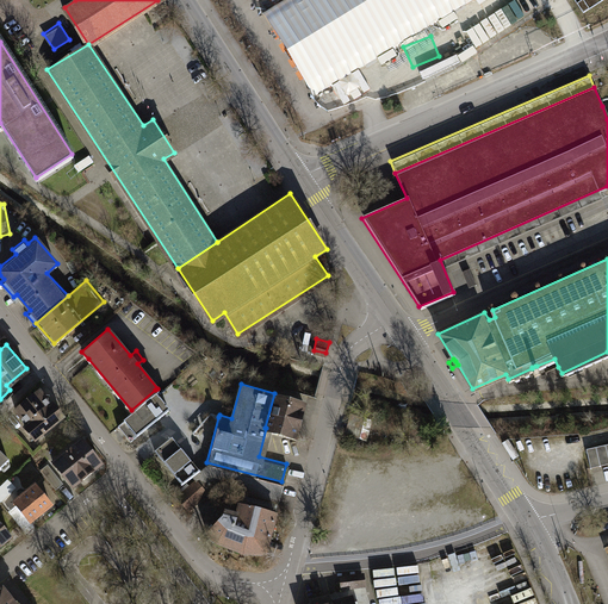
[(22,423),(35,439),(66,413),(53,397),(50,399),(39,386),(14,408),(25,419),(22,423)]
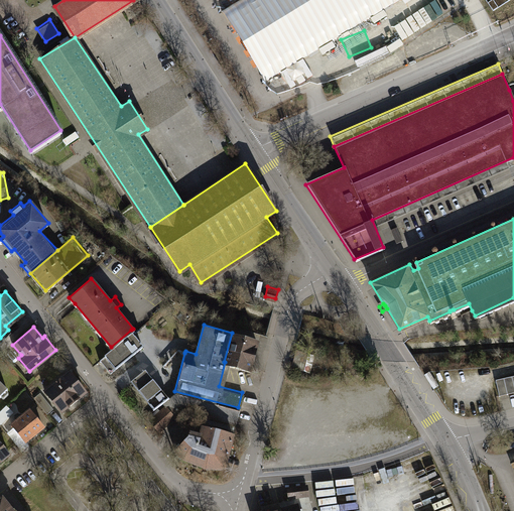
[(99,358),(110,371),(143,343),(131,330),(111,347),(99,358)]
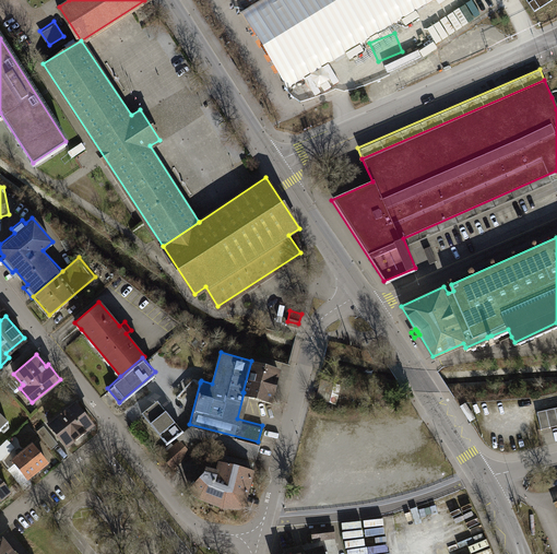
[(271,399),(279,368),(251,361),(243,392),(244,392),(271,399)]
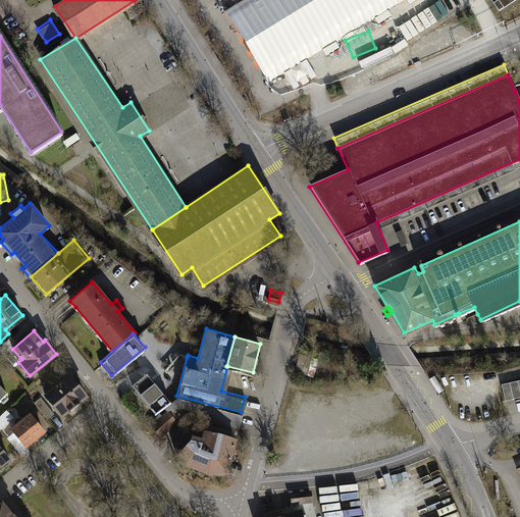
[(300,351),(296,368),(306,371),(311,354),(300,351)]
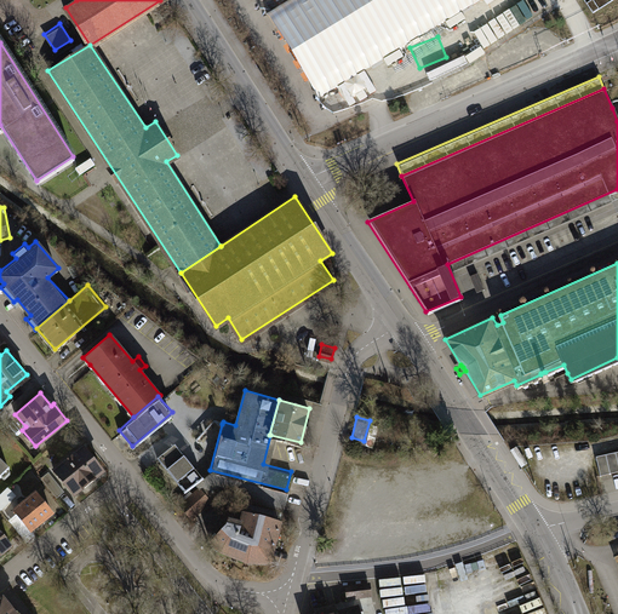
[(52,465),(74,493),(104,469),(83,441),(52,465)]
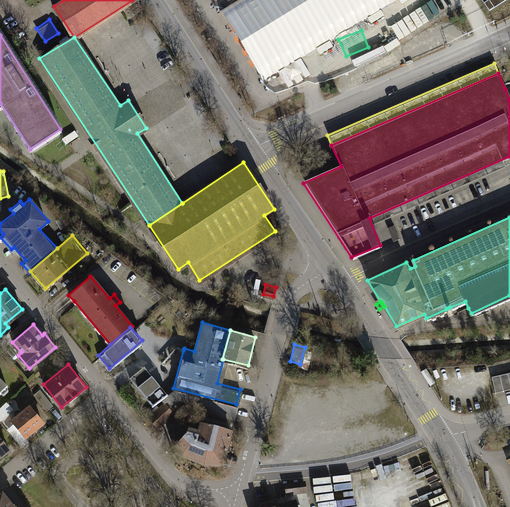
[(143,364),(129,375),(152,403),(160,397),(166,392),(143,364)]
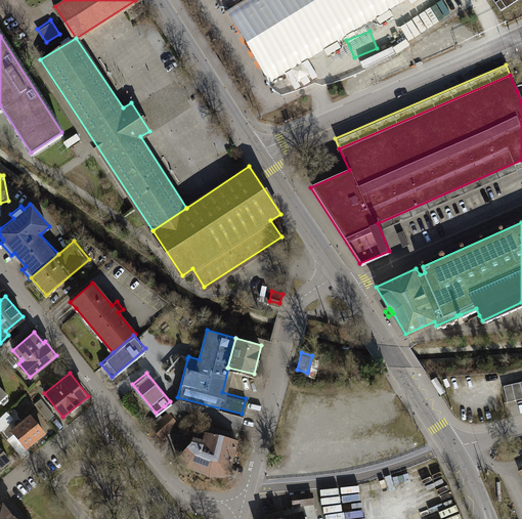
[(521,377),(502,382),(506,398),(521,393),(521,377)]
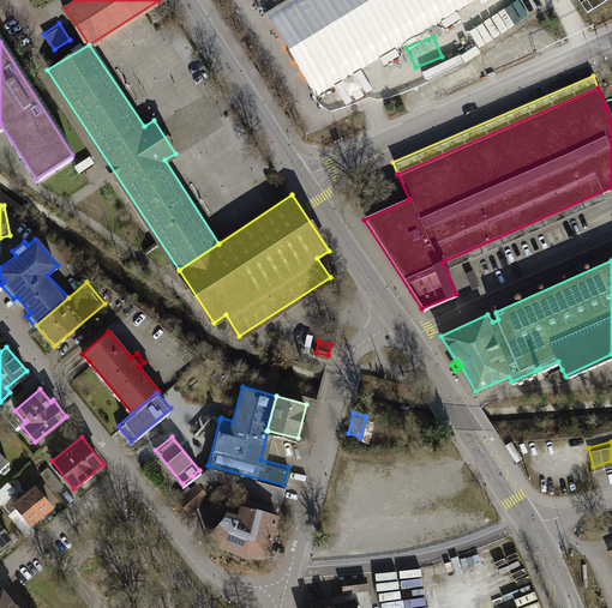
[(280,501),(283,485),(208,465),(199,470),(192,476),(196,480),(178,497),(187,509),(216,483),(280,501)]
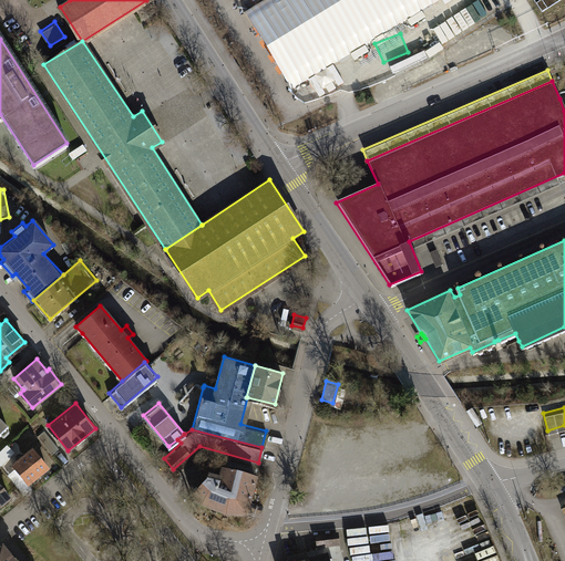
[(7,442),(0,447),(0,461),(1,463),(9,456),(4,452),(11,446),(7,442)]
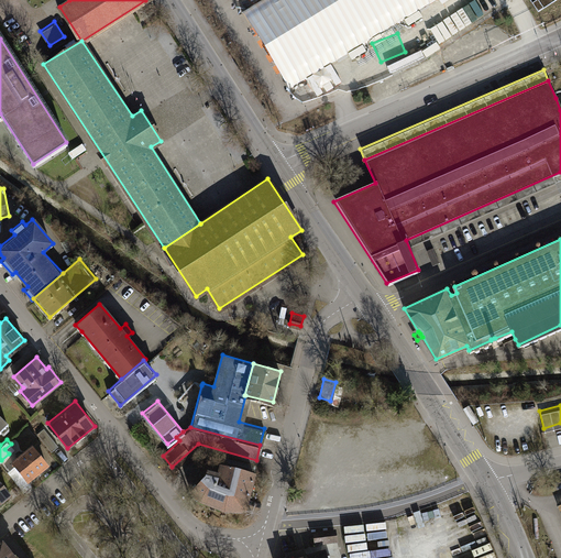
[(10,459),(28,482),(50,463),(32,441),(10,459)]
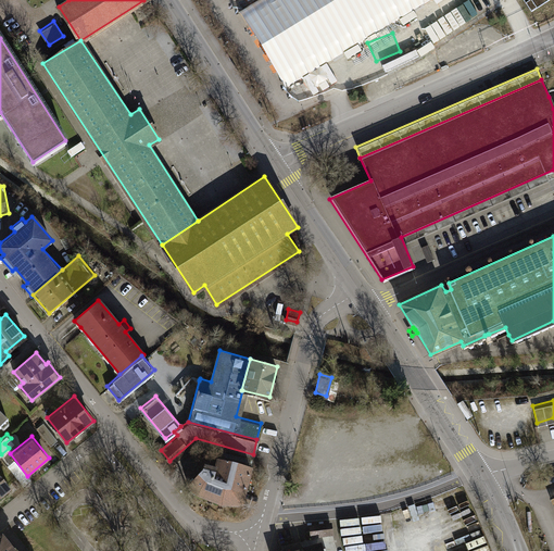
[(222,502),(241,502),(251,466),(217,456),(215,467),(203,464),(202,468),(188,483),(197,492),(222,502)]
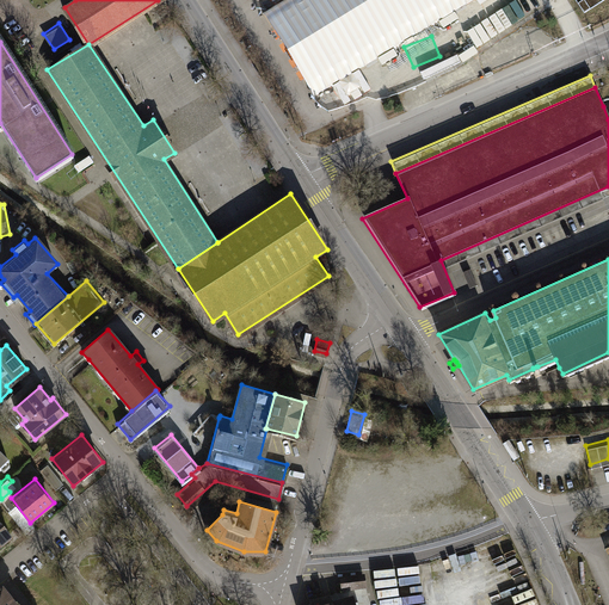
[(0,542),(12,533),(0,518),(0,542)]
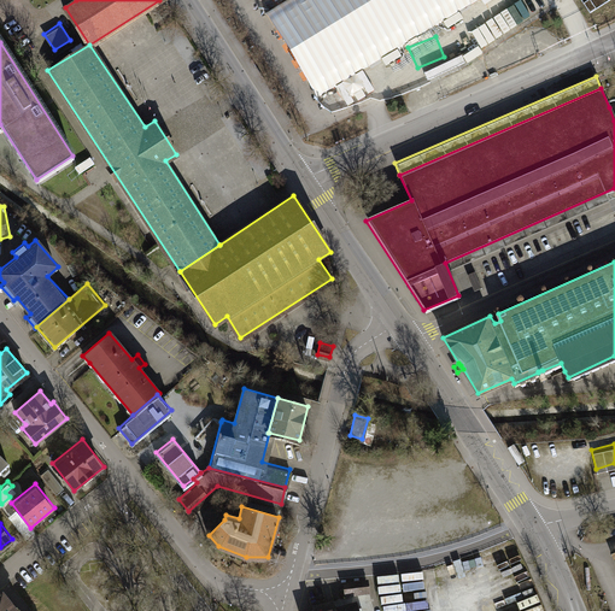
[(367,577),(343,580),(344,591),(368,587),(367,577)]
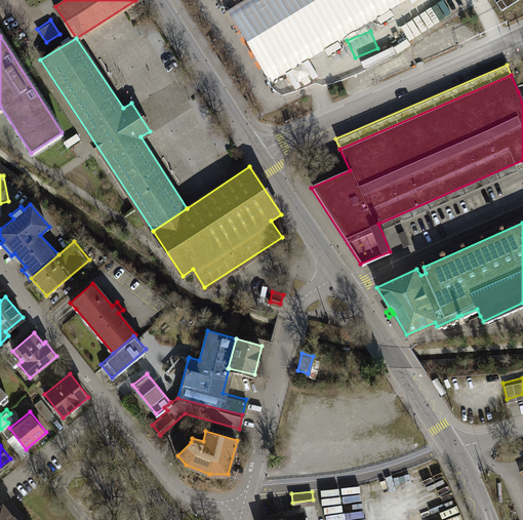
[(15,519),(1,503),(0,504),(0,519),(15,519)]
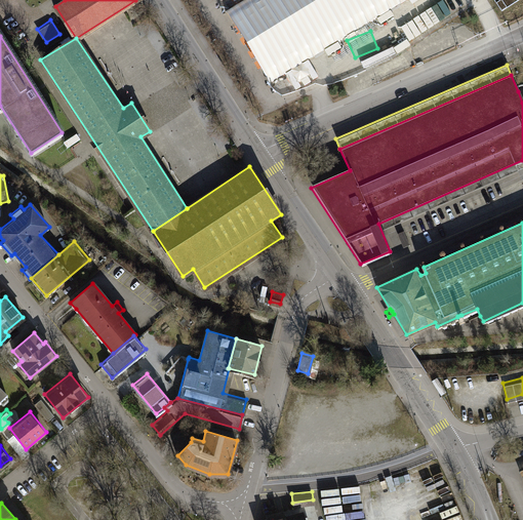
[(455,503),(449,507),(455,517),(461,514),(455,503)]
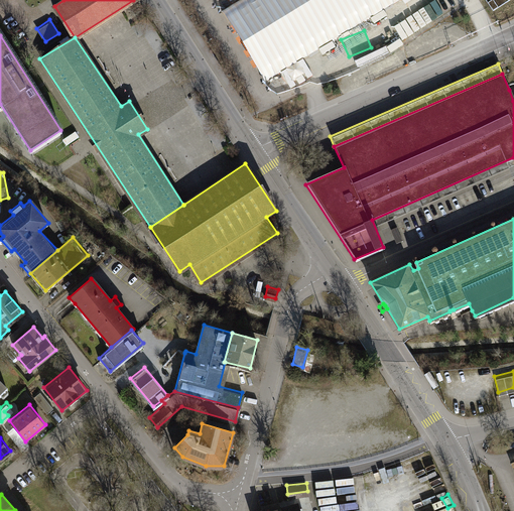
[(281,510),(280,507),(278,498),(260,503),(262,510),(281,510)]
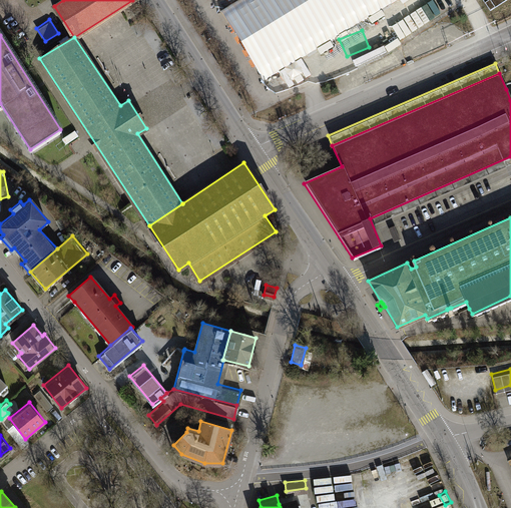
[(280,507),(298,507),(296,499),(279,504),(280,507)]
